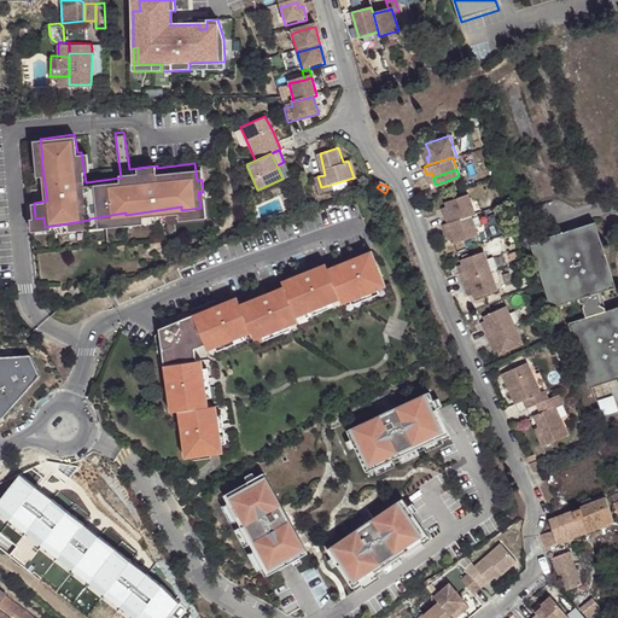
[(470,214),(473,213),(467,193),(444,200),(445,205),(448,213),(444,215),(445,221),(470,214)]
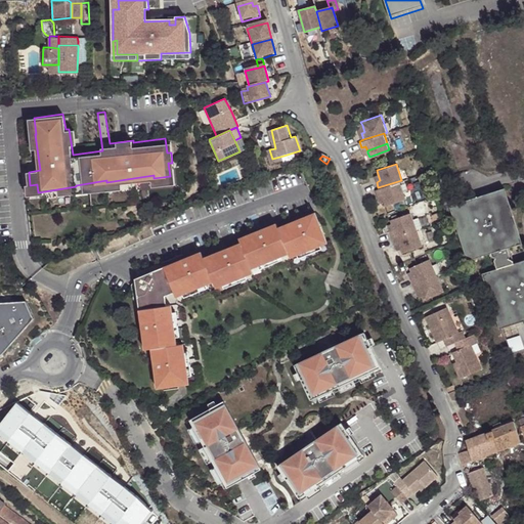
[(378,187),(375,189),(377,195),(381,194),(383,201),(384,205),(404,198),(398,181),(378,187)]
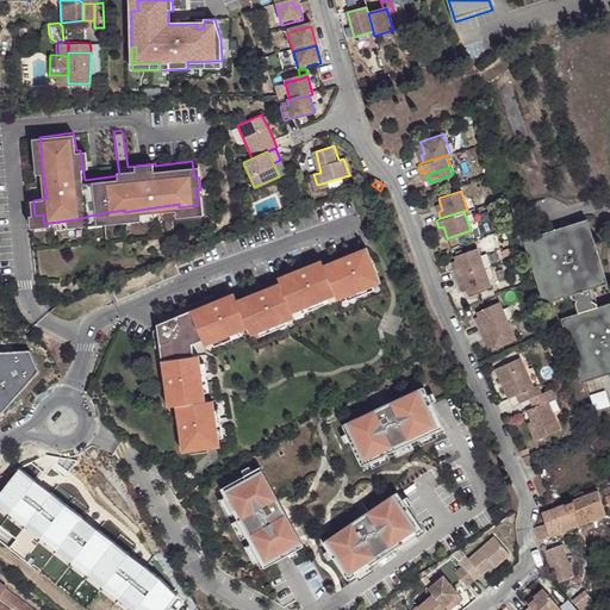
[(586,219),(523,240),(543,304),(571,296),(571,297),(572,299),(576,302),(576,303),(574,305),(578,313),(561,319),(582,383),(609,373),(609,302),(598,306),(596,303),(592,300),(593,299),(593,297),(591,290),(608,284),(586,219)]
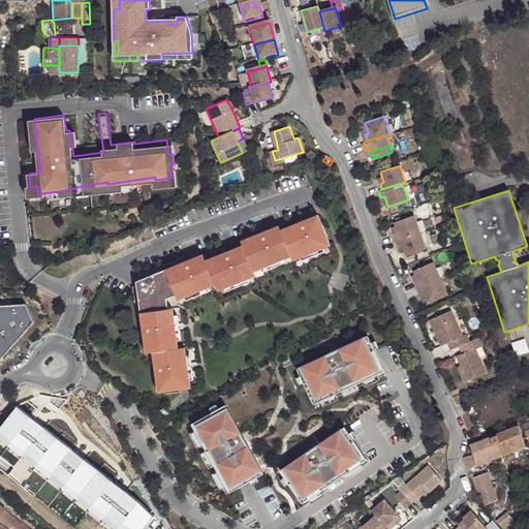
[(151,275),(147,282),(143,280),(142,280),(141,279),(139,279),(139,280),(138,280),(137,280),(137,281),(136,281),(136,282),(136,283),(135,283),(135,284),(135,285),(136,286),(136,287),(137,287),(142,290),(146,292),(143,298),(137,298),(146,352),(152,351),(158,392),(190,387),(189,379),(186,377),(185,372),(188,372),(187,363),(184,363),(183,358),(185,355),(184,347),(177,348),(176,340),(174,338),(173,333),(176,332),(175,323),(170,323),(170,318),(173,316),(172,308),(166,309),(164,299),(175,296),(176,300),(184,297),(185,292),(190,290),(191,293),(199,290),(198,287),(203,285),(207,287),(214,284),(216,290),(223,287),(225,284),(230,282),(231,285),(240,282),(238,279),(243,277),(246,278),(254,275),(252,271),(259,268),(261,265),(266,262),(267,266),(276,261),(274,259),(279,257),(282,258),(289,255),(291,259),(299,256),(301,253),(306,251),(307,254),(315,251),(314,248),(318,246),(322,247),(330,245),(317,215),(280,229),(278,225),(241,241),(243,245),(205,260),(203,254),(151,275)]
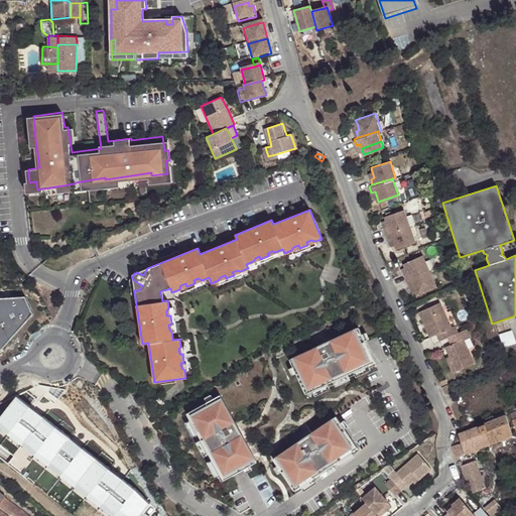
[(386,223),(405,216),(403,210),(383,216),(385,220),(386,223)]
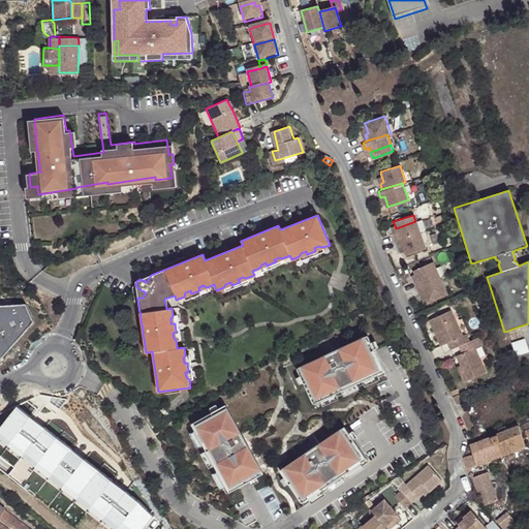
[(416,223),(415,221),(396,228),(397,231),(393,232),(395,240),(418,231),(416,223)]
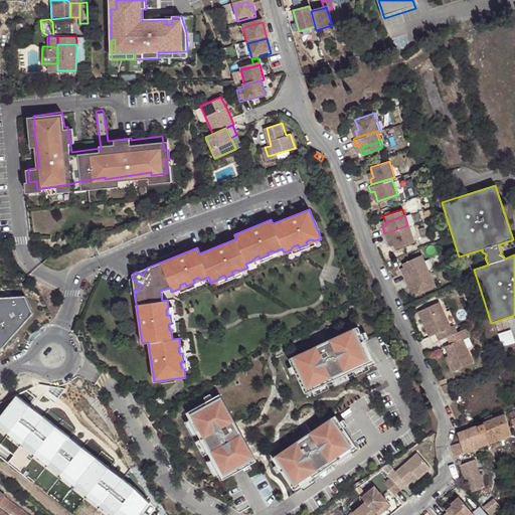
[(407,225),(384,233),(386,239),(390,237),(392,244),(394,247),(413,241),(407,225)]
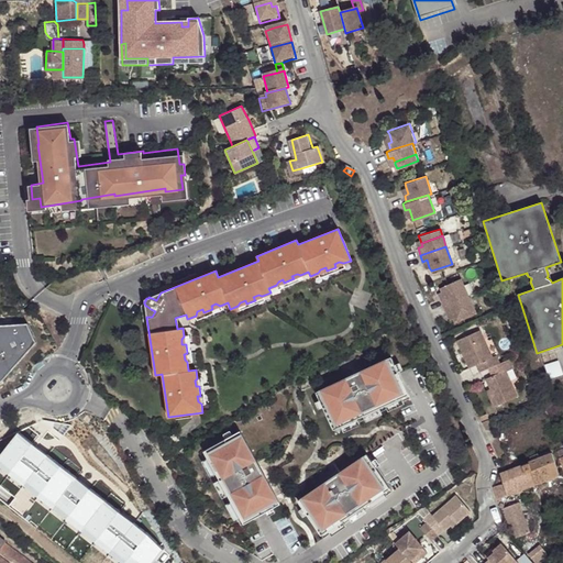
[(440,300),(443,307),(467,297),(464,288),(460,279),(440,288),(441,291),(444,299),(440,300)]
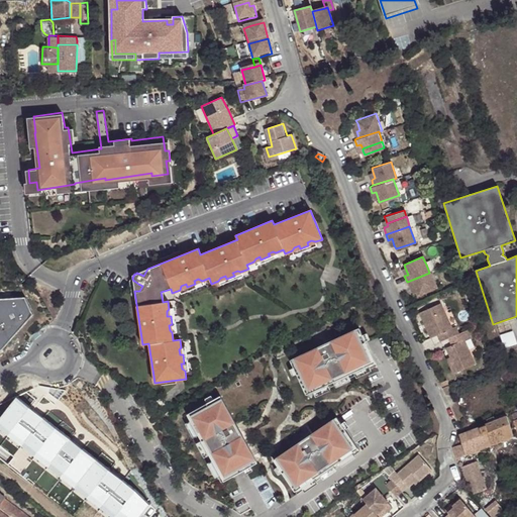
[(429,273),(407,282),(409,288),(413,286),(416,292),(418,296),(436,288),(429,273)]
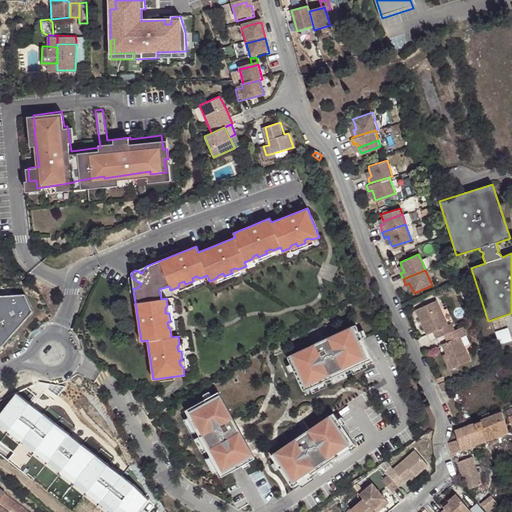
[(0,295),(0,347),(3,346),(33,311),(25,294),(0,295)]
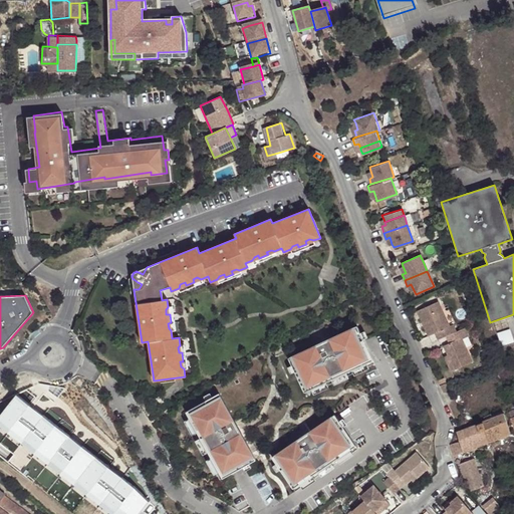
[(435,333),(438,340),(446,336),(456,332),(453,325),(449,326),(442,310),(440,306),(438,302),(417,311),(428,336),(435,333)]
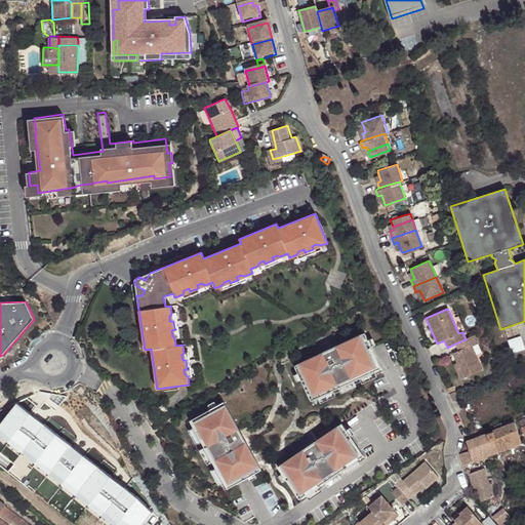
[(458,333),(462,332),(465,330),(456,314),(454,315),(451,317),(458,333)]
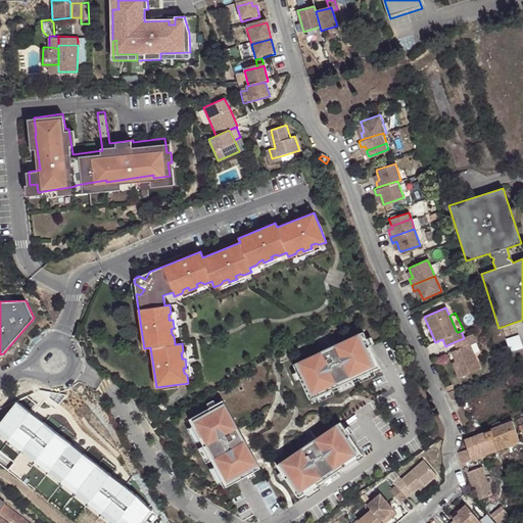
[(324,350),(295,364),(314,402),(383,370),(366,331),(337,344),(338,345),(324,351),(324,350)]
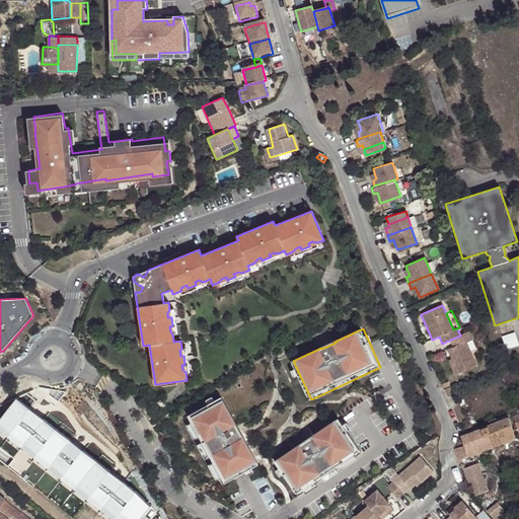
[(471,339),(468,331),(462,335),(465,342),(471,339)]
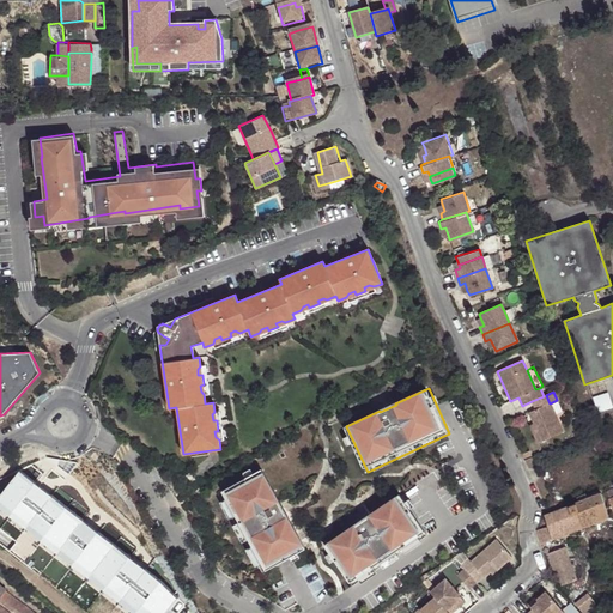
[(612,405),(608,392),(593,396),(598,412),(612,406),(612,405)]
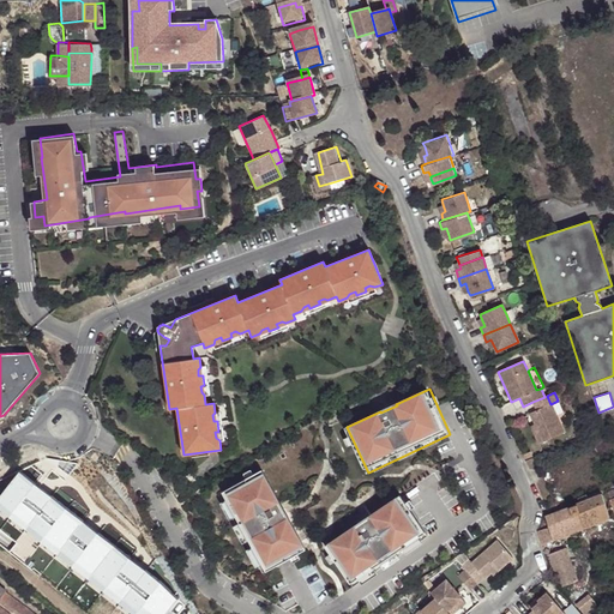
[(551,404),(547,396),(545,397),(533,402),(536,411),(529,414),(535,426),(537,432),(534,434),(539,445),(565,433),(559,420),(551,404)]
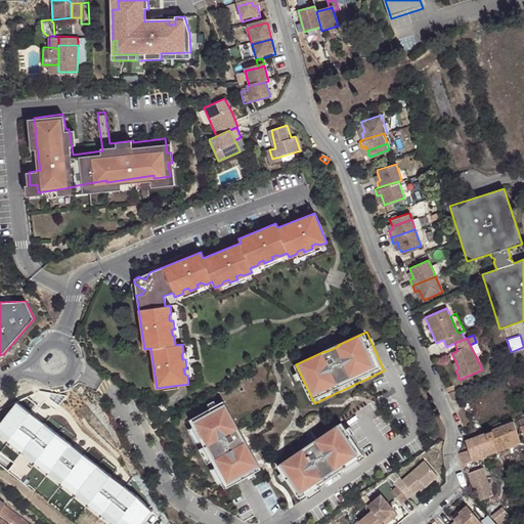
[(483,355),(476,342),(470,345),(477,358),(483,355)]
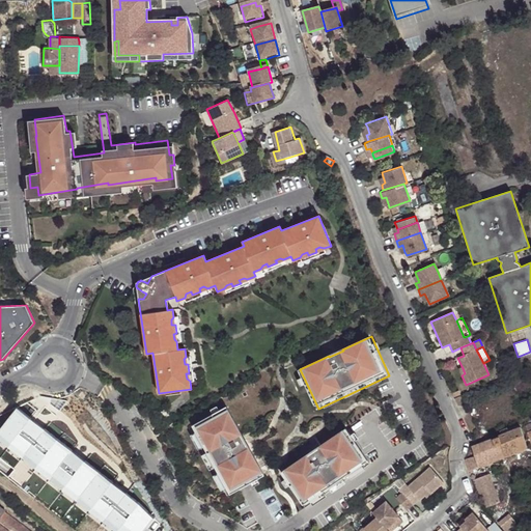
[(228,406),(191,426),(228,495),(266,474),(250,447),(242,434),(243,434),(228,406)]
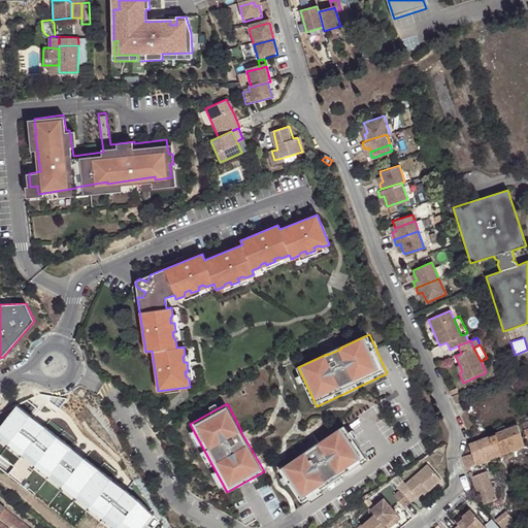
[(307,453),(281,469),(304,505),(393,449),(370,413),(321,444),(321,446),(307,454),(307,453)]
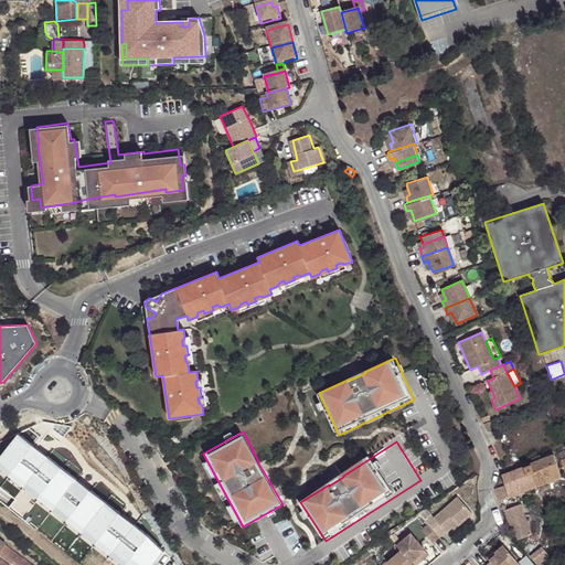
[(503,487),(493,491),(498,502),(561,476),(554,455),(537,462),(532,464),(500,478),(503,487)]
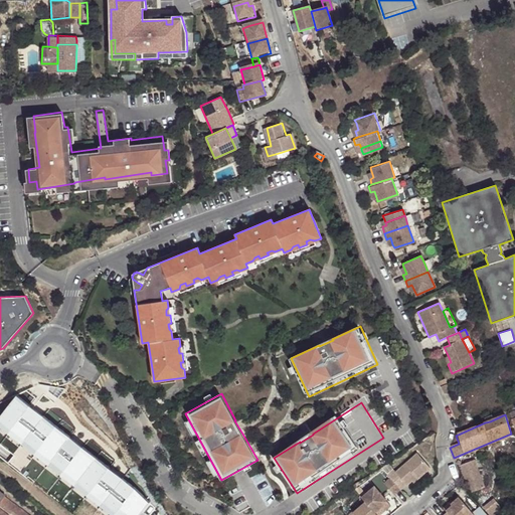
[(397,491),(399,493),(410,483),(415,479),(416,481),(428,471),(416,456),(395,475),(392,472),(387,467),(381,471),(387,479),(397,491)]
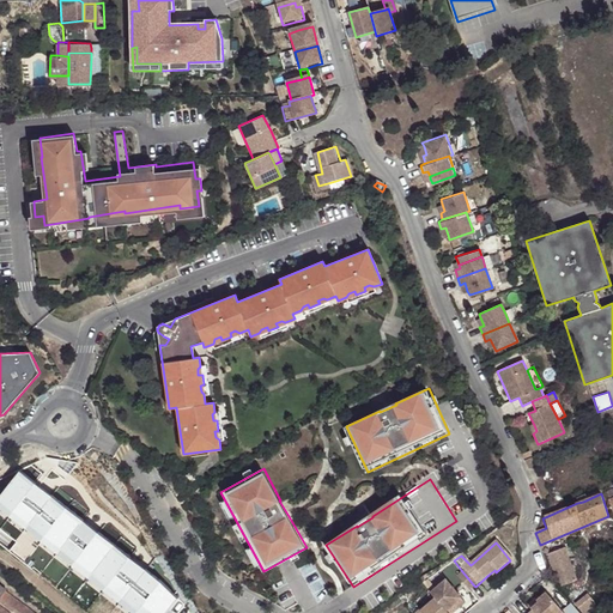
[(551,547),(541,556),(550,575),(556,588),(566,582),(568,577),(571,575),(559,545),(551,547)]
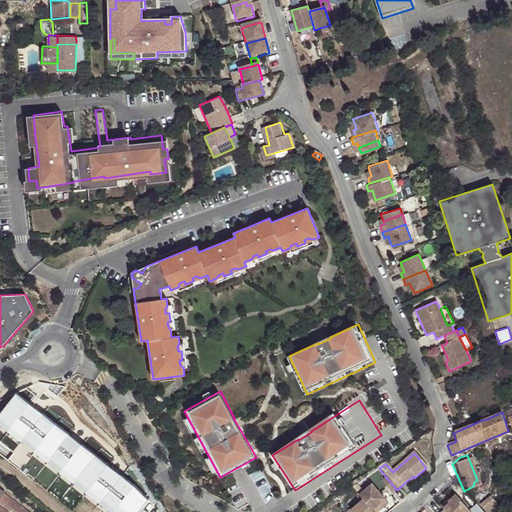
[(395,488),(385,476),(378,482),(388,493),(395,488)]
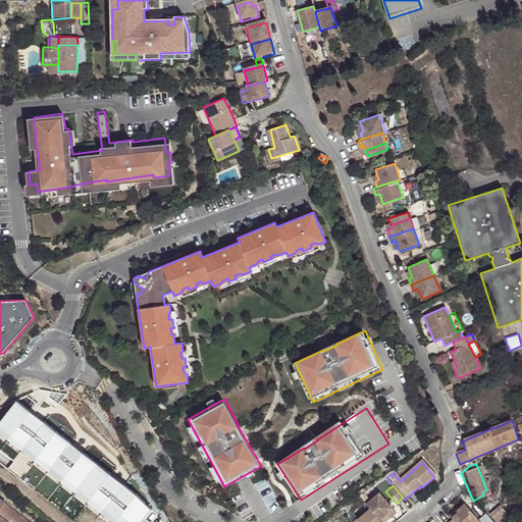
[(372,510),(362,518),(365,521),(385,521),(392,518),(387,514),(393,509),(381,496),(368,506),(372,510)]
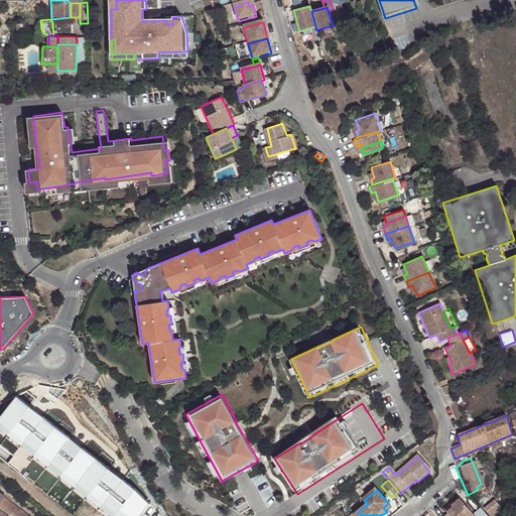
[(28,515),(6,498),(0,505),(0,508),(10,515),(28,515)]
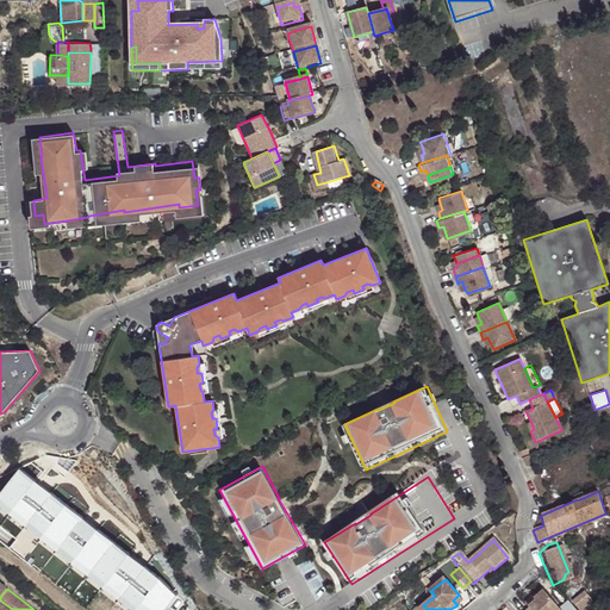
[(539,597),(530,604),(533,607),(529,609),(556,609),(561,607),(546,589),(536,596),(539,597)]
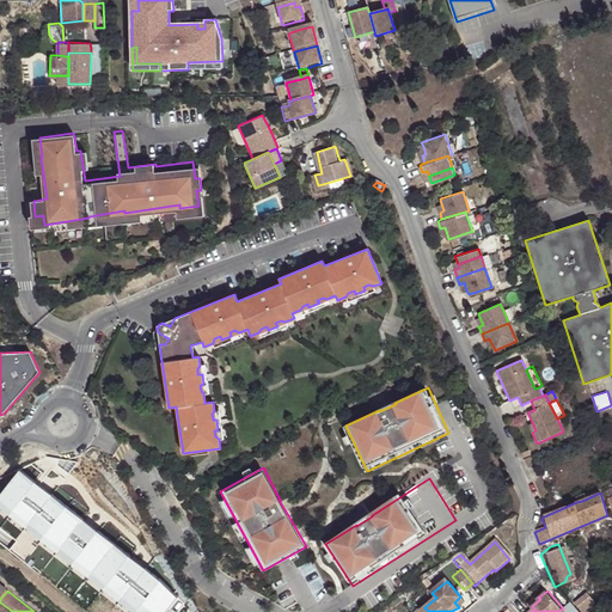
[(585,611),(589,611),(598,606),(587,593),(577,601),(585,611)]
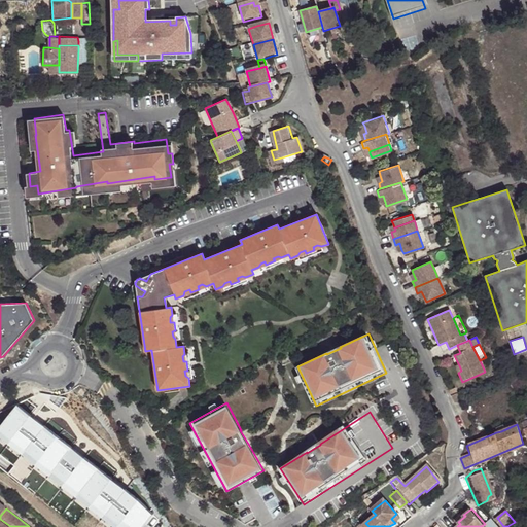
[(400,518),(396,514),(391,519),(395,523),(400,518)]
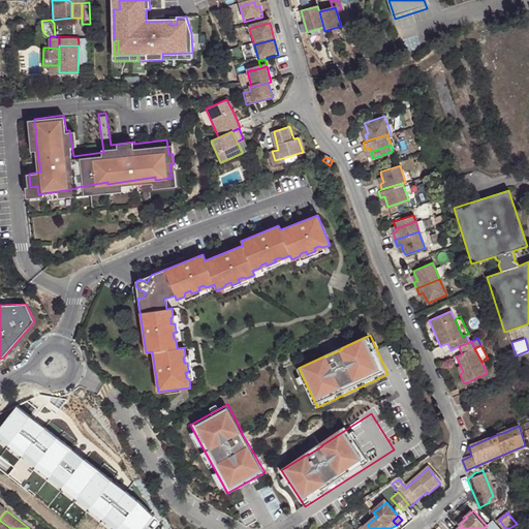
[(458,522),(460,524),(467,518),(465,517),(464,516),(458,522)]
